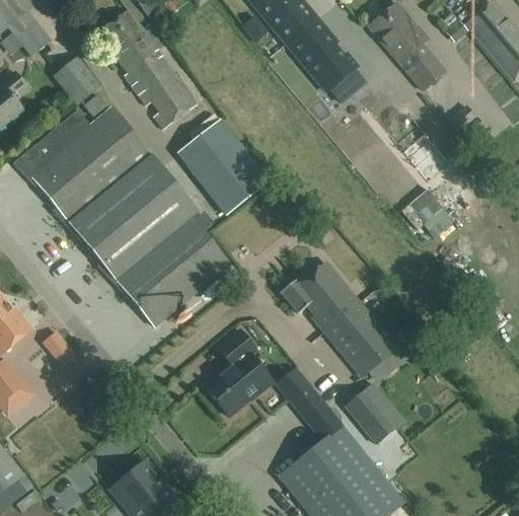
[(0,0),(0,32),(7,27),(26,11),(17,0),(0,0)]
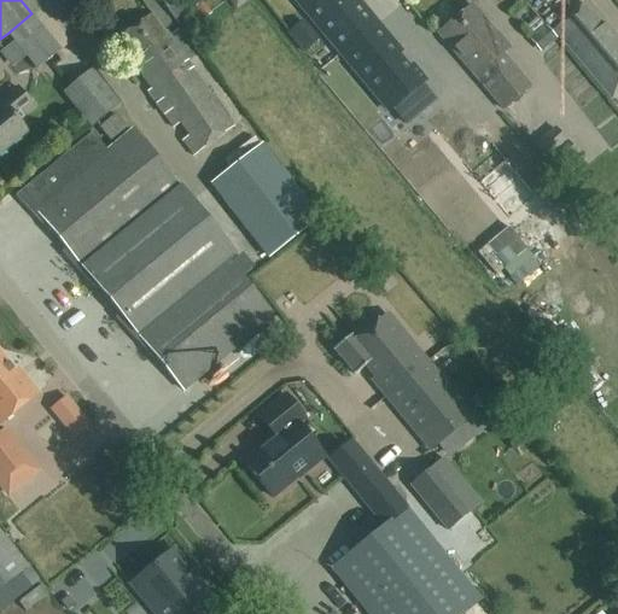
[(198,21),(211,11),(203,0),(198,0),(188,7),(198,21)]
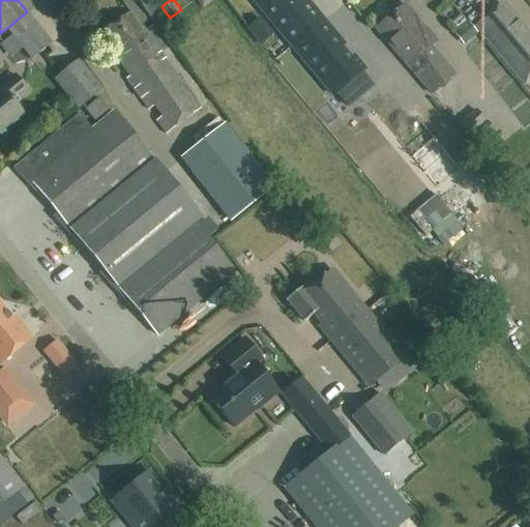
[(262,0),(301,47),(332,21),(315,0),(313,0),(311,1),(310,0),(262,0)]
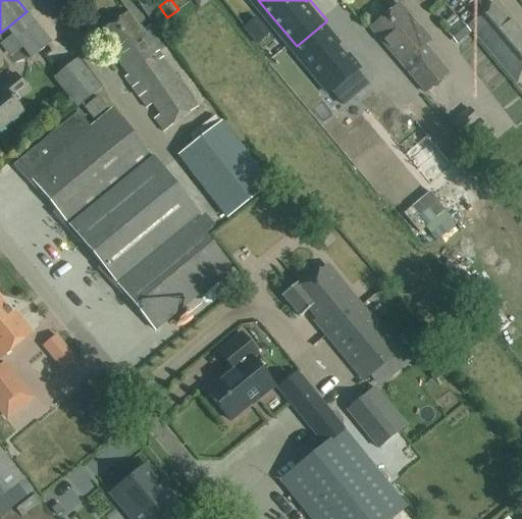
[(419,27),(398,2),(370,26),(425,90),(448,70),(423,43),(430,37),(420,26),(419,27)]
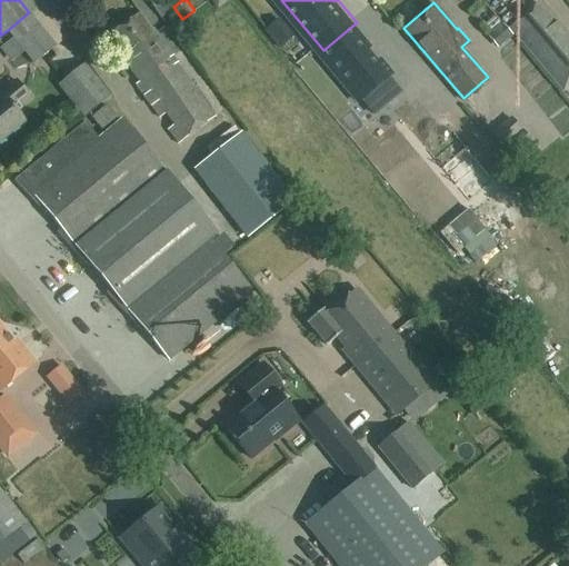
[(153,30),(140,11),(107,35),(139,79),(136,81),(159,116),(166,111),(173,122),(167,127),(177,141),(213,115),(153,30)]
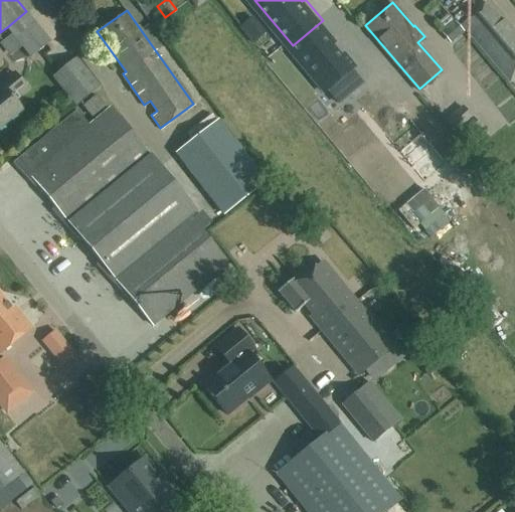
[(30,55),(50,39),(26,11),(7,27),(30,55)]
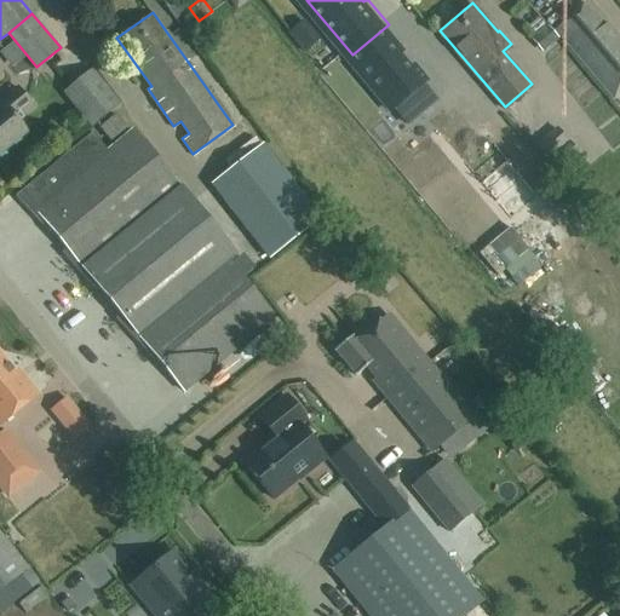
[(303,19),(288,32),(303,50),(317,39),(303,19)]
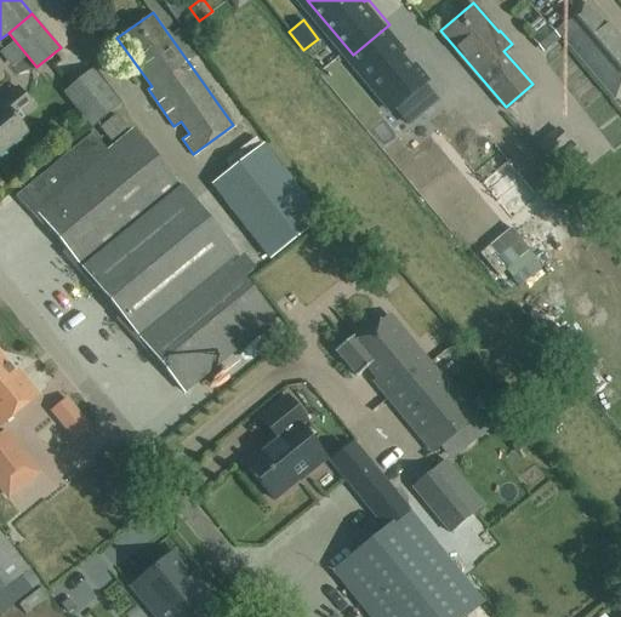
[(547,24),(545,21),(534,30),(536,34),(533,38),(542,50),(557,38),(559,35),(548,23),(547,24)]
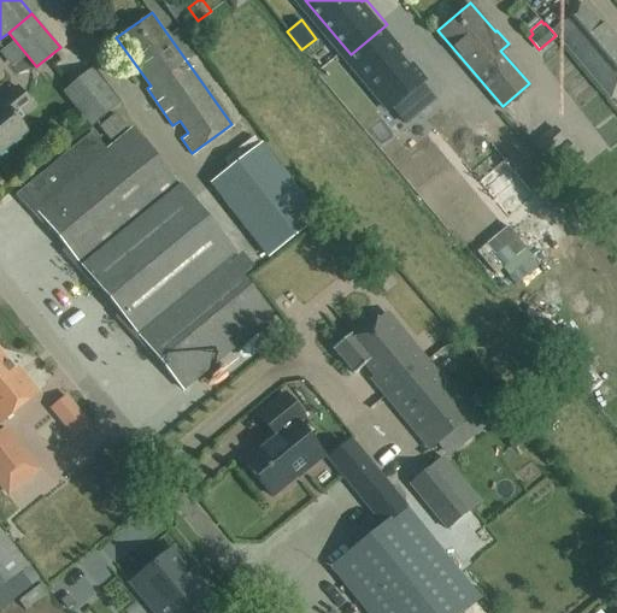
[(411,52),(387,24),(351,54),(399,111),(416,96),(429,111),(444,99),(432,83),(434,81),(423,66),(419,70),(407,56),(411,52)]
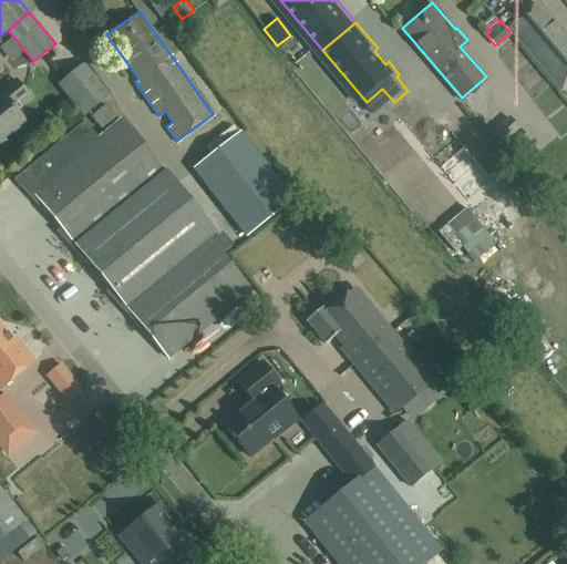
[(83,115),(86,112),(111,93),(84,61),(57,83),(83,115)]
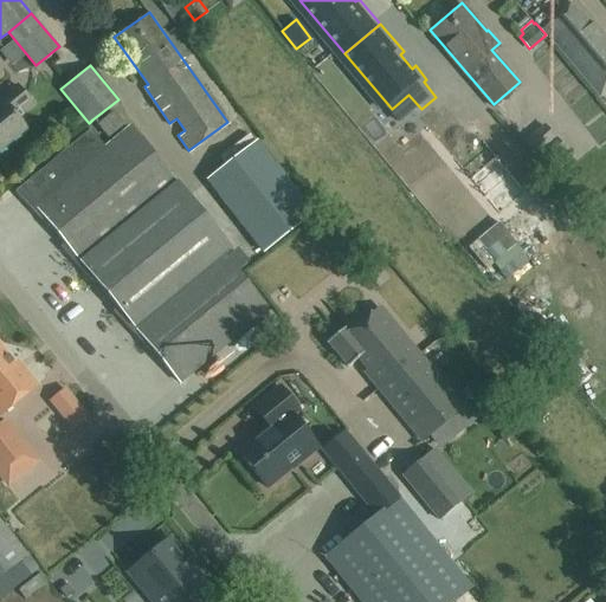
[(0,147),(25,127),(14,114),(30,101),(15,84),(0,96),(0,147)]
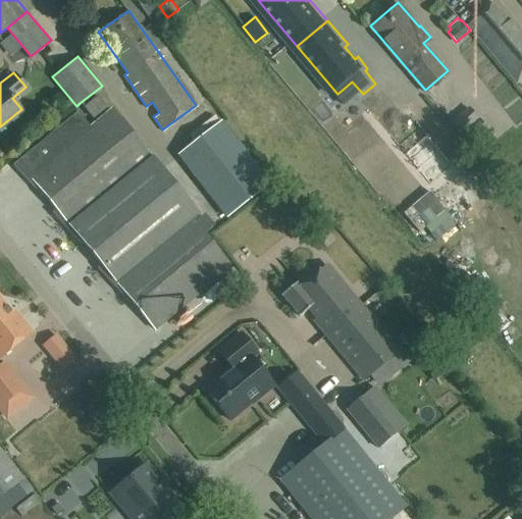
[(93,117),(107,105),(98,94),(83,105),(93,117)]
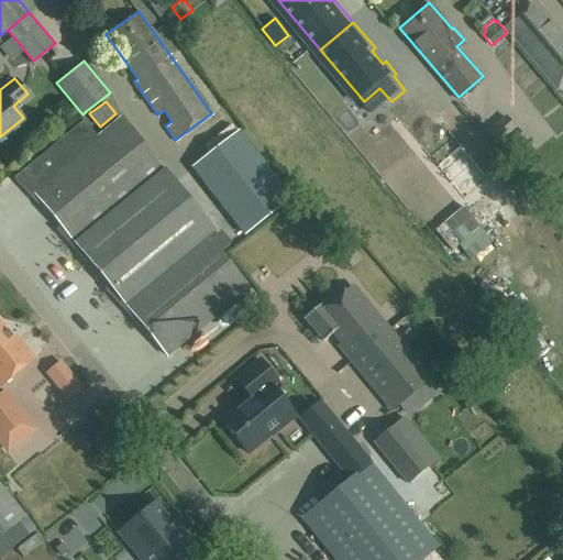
[(214,233),(120,114),(97,133),(84,118),(13,176),(37,201),(41,199),(61,223),(55,227),(87,260),(89,259),(109,283),(105,287),(140,325),(142,322),(167,354),(250,286),(220,250),(230,242),(219,230),(214,233)]
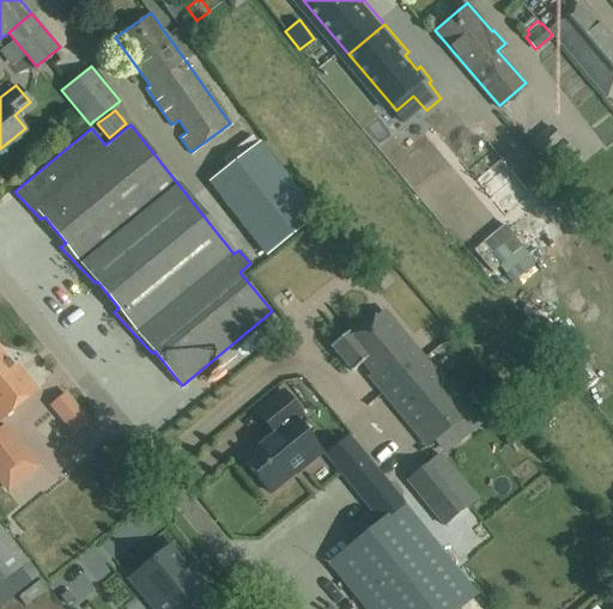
[(260,142),(211,181),(266,251),(315,213),(260,142)]
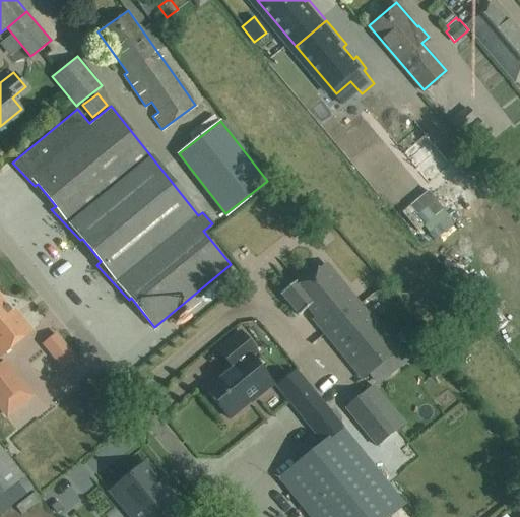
[(313,317),(324,331),(358,305),(325,264),(300,284),(297,279),(280,292),(298,314),(307,306),(315,315),(313,317)]
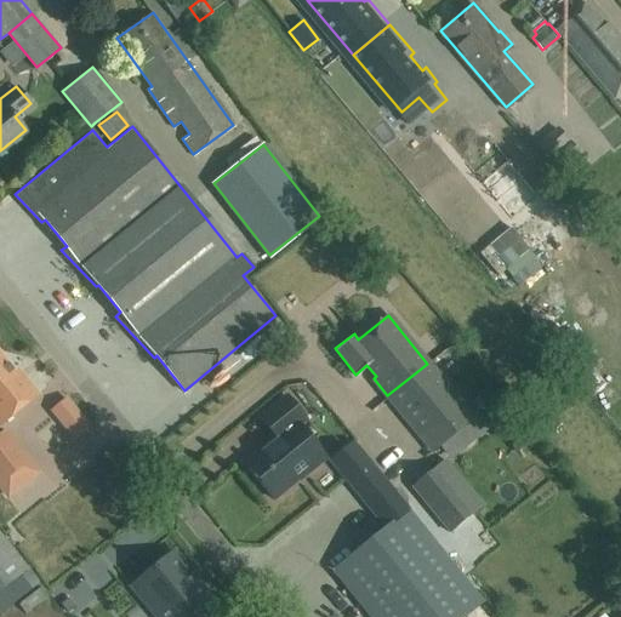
[(16,370),(0,350),(0,422),(38,392),(18,367),(16,370)]
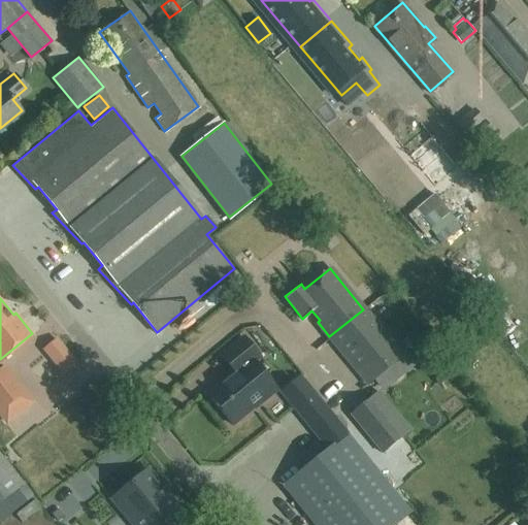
[(363,309),(329,336),(339,349),(341,348),(349,356),(347,358),(366,384),(384,370),(391,380),(408,365),(363,309)]
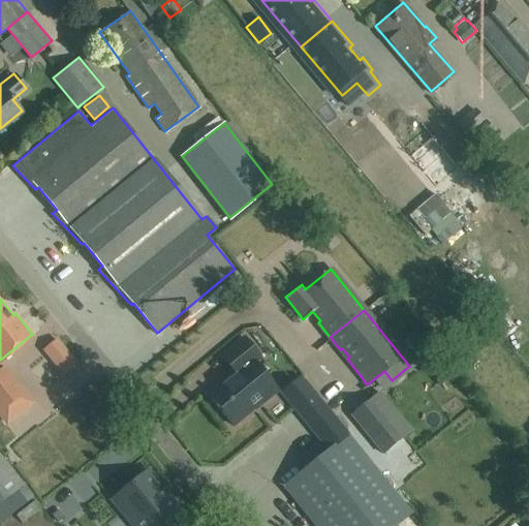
[(262,400),(277,389),(254,360),(260,356),(244,336),(221,354),(235,371),(208,393),(232,423),(253,406),(251,402),(258,396),(262,400)]
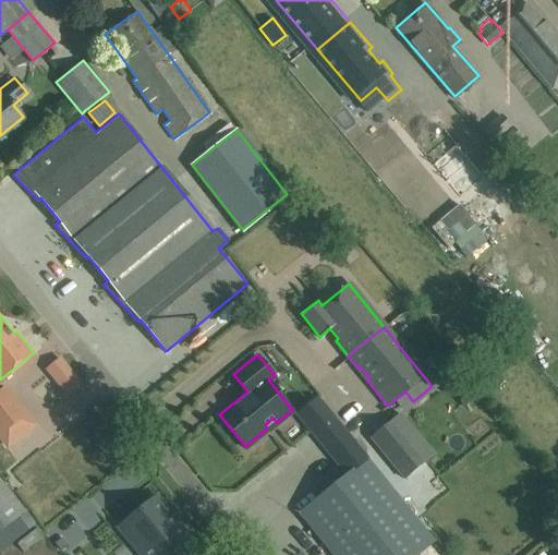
[(64,393),(81,378),(61,356),(45,369),(64,393)]
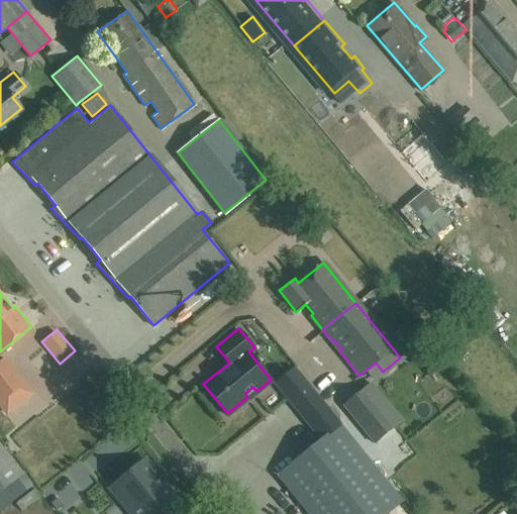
[(1,361),(0,360),(0,402),(7,412),(32,391),(5,357),(1,361)]
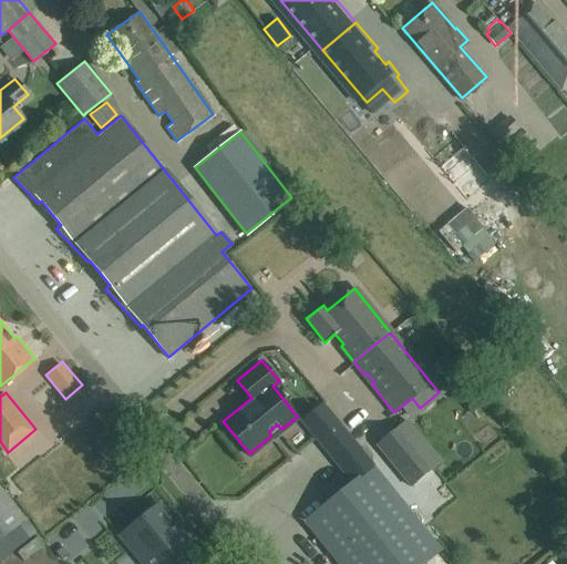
[(322,401),(299,421),(300,422),(316,441),(339,422),(323,402),(322,401)]
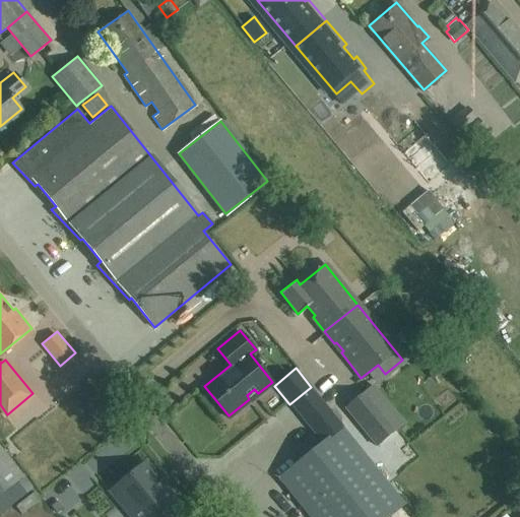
[(311,387),(289,404),(305,423),(326,405),(311,387)]
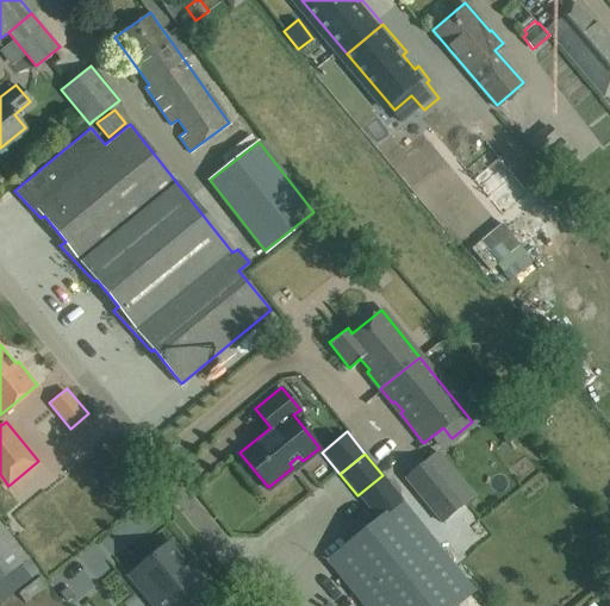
[(443,481),(429,463),(402,486),(433,525),(466,499),(448,478),(443,481)]
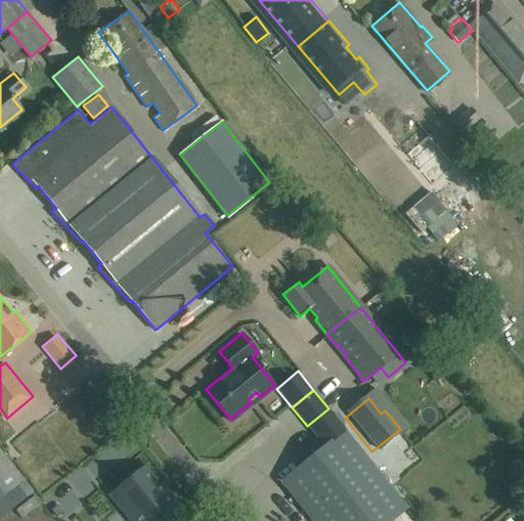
[(329,408),(307,426),(323,446),(324,446),(330,441),(345,429),(329,408)]
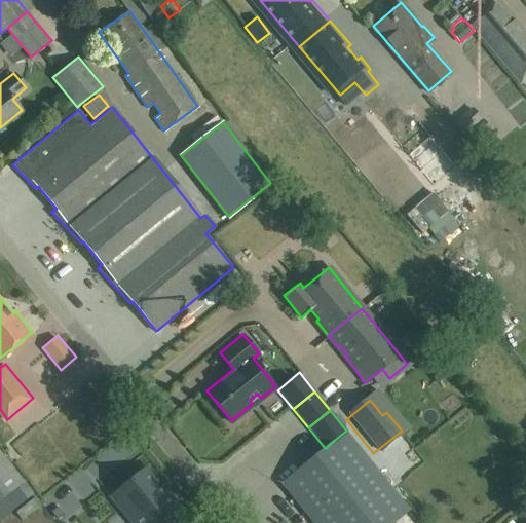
[(8,449),(50,503),(74,485),(68,478),(80,469),(44,422),(8,449)]
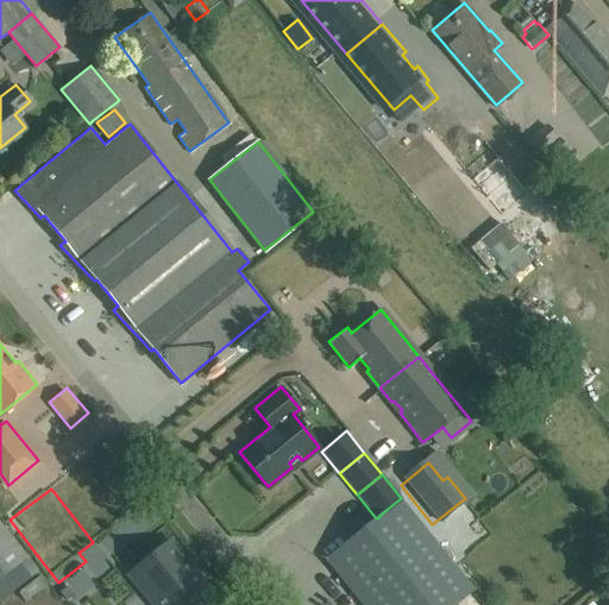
[(365,604),(451,604),(473,587),(401,498),(383,512),(377,518),(376,518),(327,558),(365,604)]
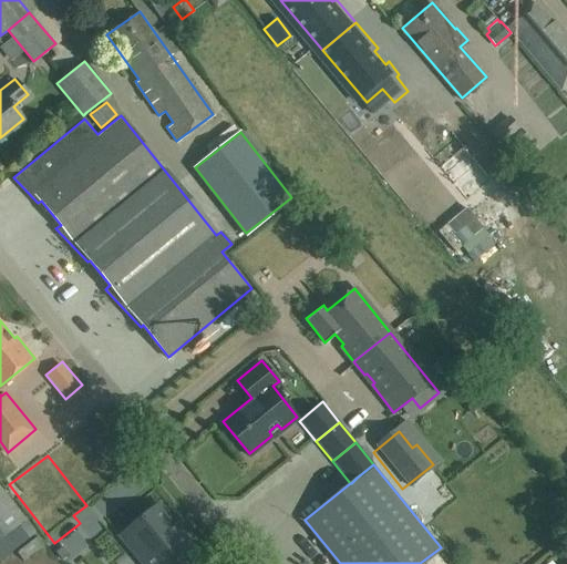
[(0,535),(24,516),(0,485),(0,535)]
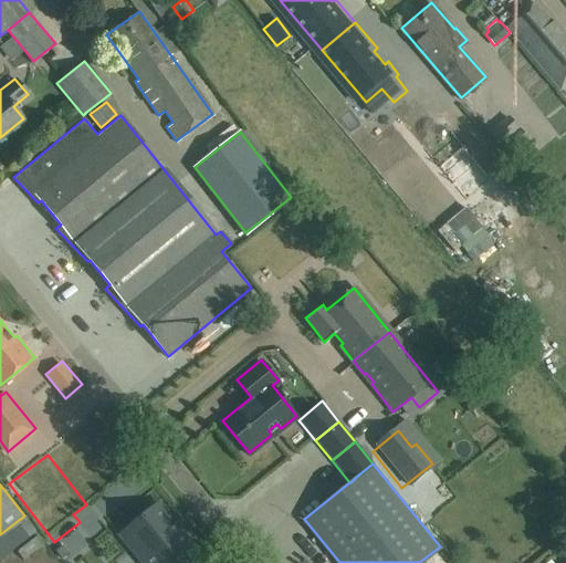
[(173,518),(159,501),(121,534),(144,562),(164,562),(191,541),(180,528),(184,524),(176,514),(173,518)]
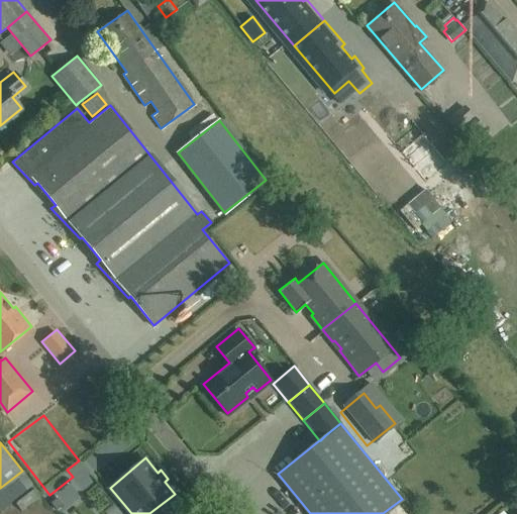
[(23,481),(6,492),(20,513),(36,513),(43,510),(23,481)]
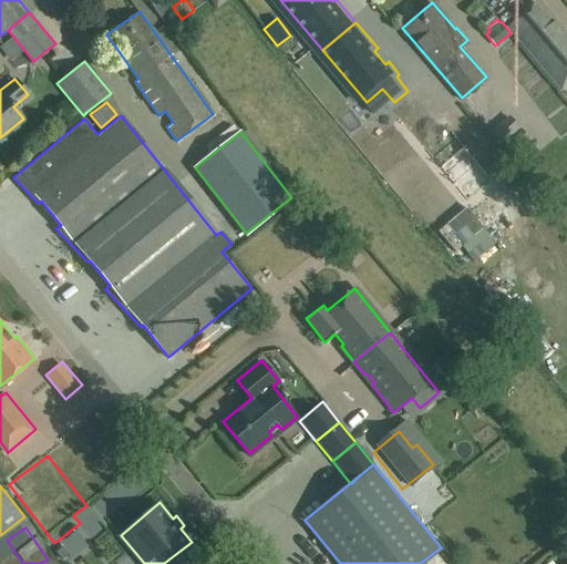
[(212,563),(215,562),(206,552),(203,555),(192,542),(164,563),(212,563)]
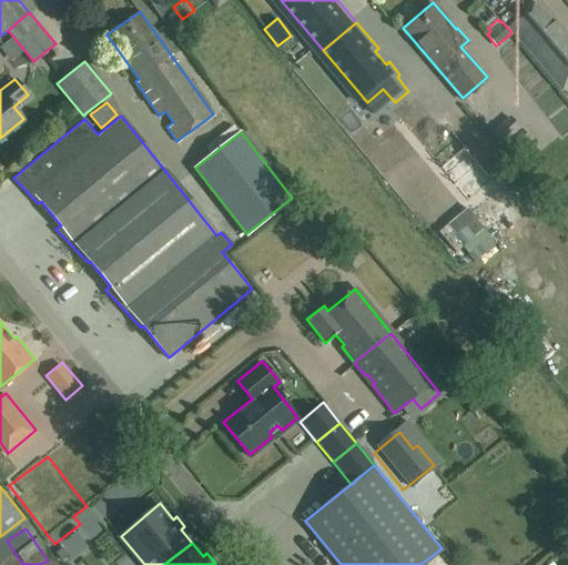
[(62,546),(56,552),(61,558),(68,553),(62,546)]
